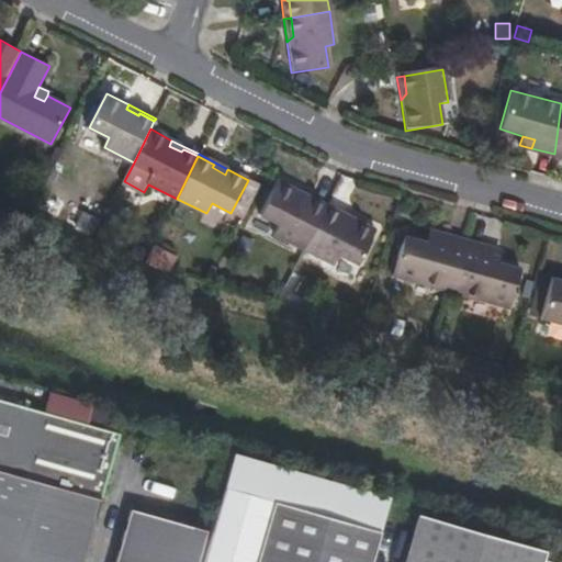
[(277,235),(305,250),(327,208),(314,201),(312,204),(299,198),(302,192),(281,182),(263,215),(282,225),(277,235)]
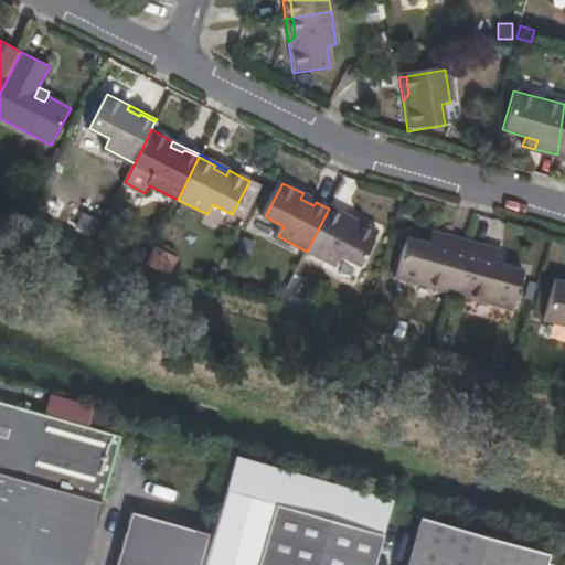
[(329,209),(329,206),(317,200),(304,193),(300,199),(313,205),(316,202),(329,209)]
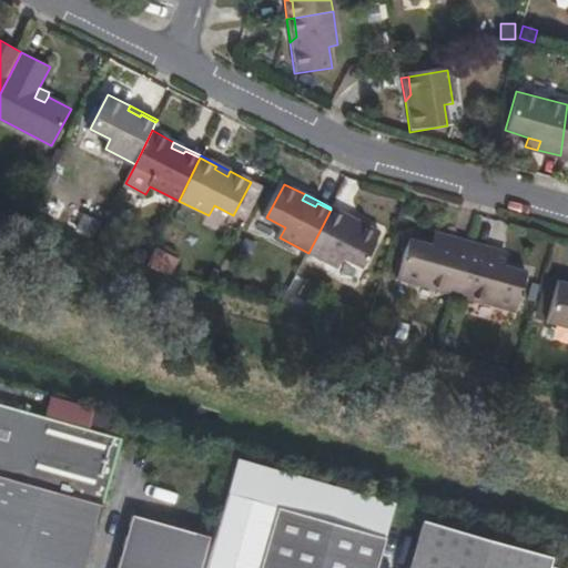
[(347,216),(331,208),(331,210),(346,217),(345,222),(357,229),(361,223),(347,216)]
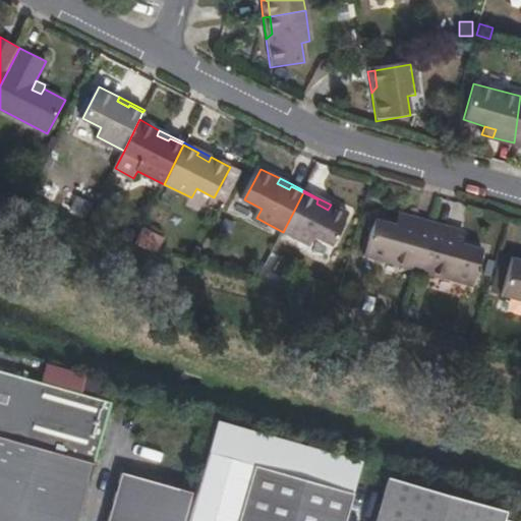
[(303,192),(283,232),(310,246),(315,237),(334,246),(350,215),(331,205),(328,210),(316,204),(317,199),(303,192)]
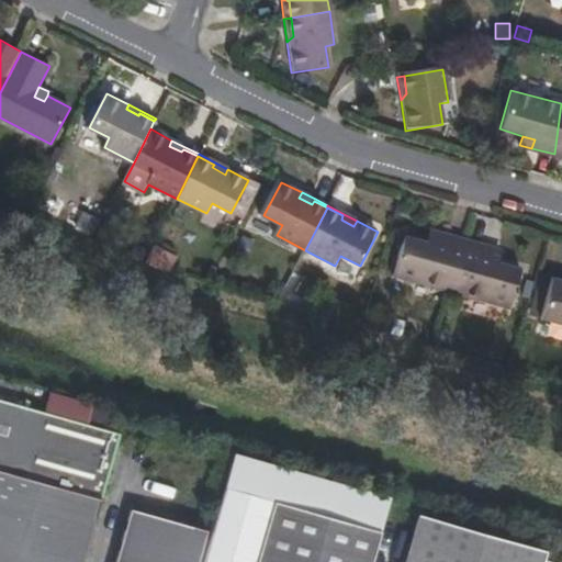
[(88,214),(83,223),(96,228),(99,220),(88,214)]
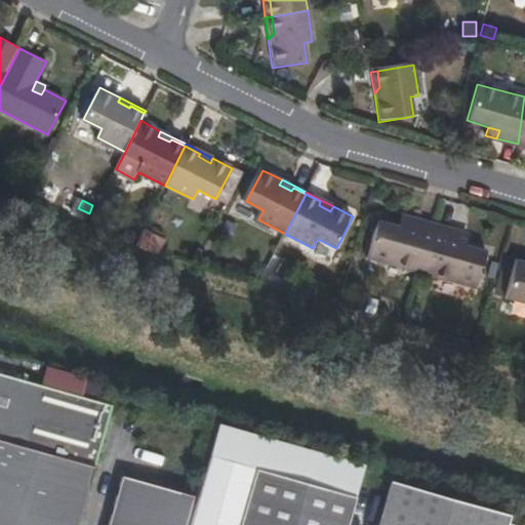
[(401,216),(398,226),(410,229),(412,219),(401,216)]
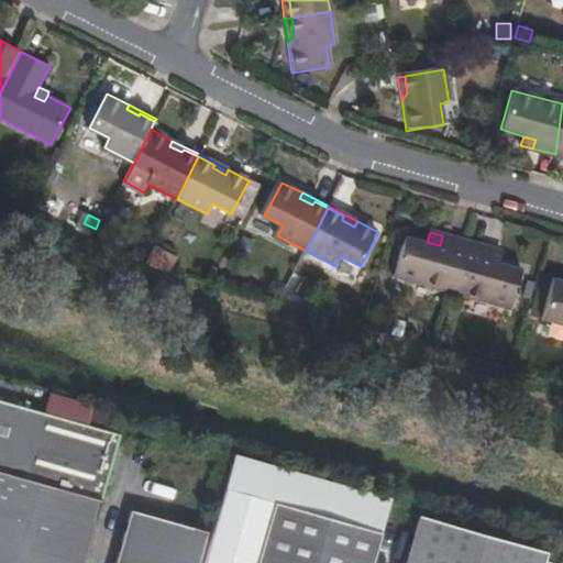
[(260,241),(247,235),(239,253),(250,258),(260,241)]
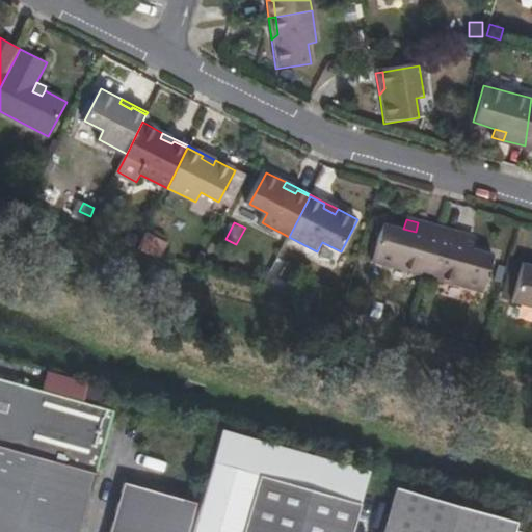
[(371,260),(427,275),(440,229),(418,222),(416,232),(403,229),(381,222),(371,260)]
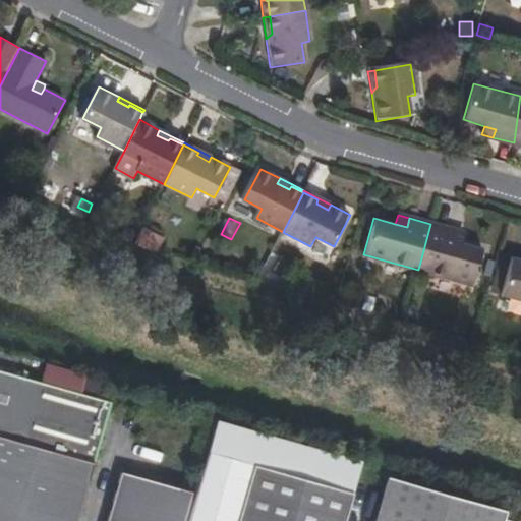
[(430,224),(418,270),(472,285),(482,248),(461,242),(449,239),(452,230),(430,224)]
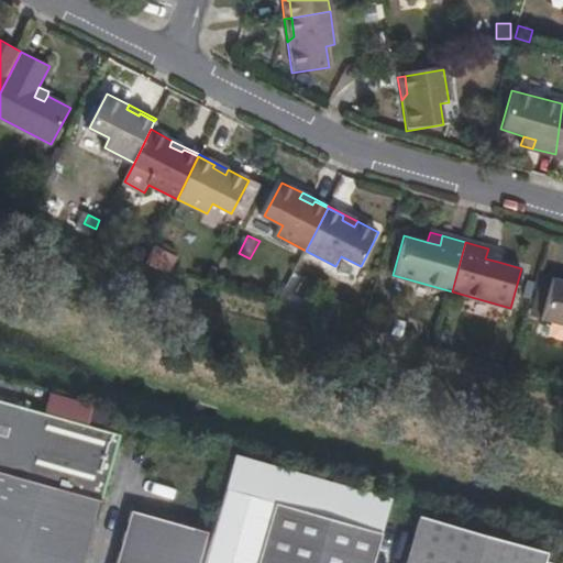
[(148,244),(143,264),(169,272),(175,252),(148,244)]
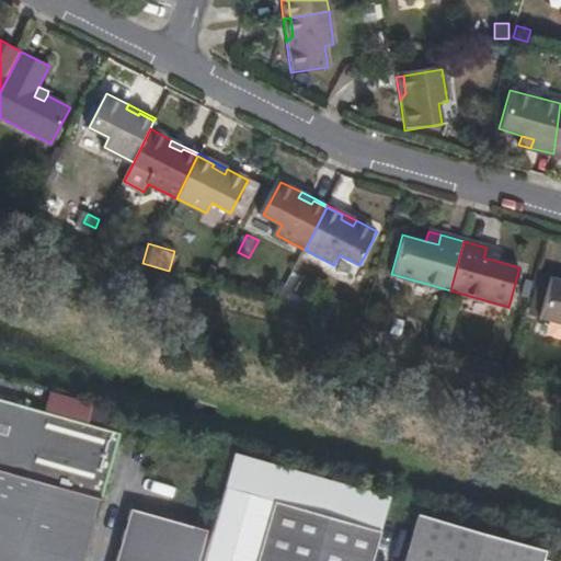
[(483,258),(496,261),(499,251),(487,248),(483,258)]
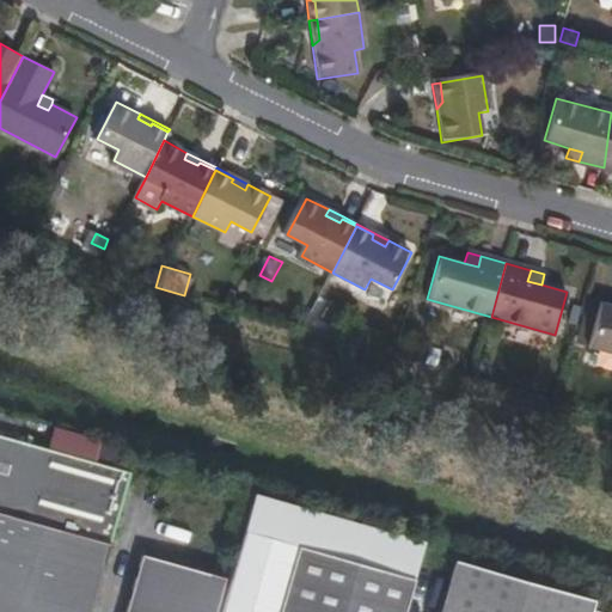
[(589,348),(611,354),(611,307),(601,305),(589,348)]
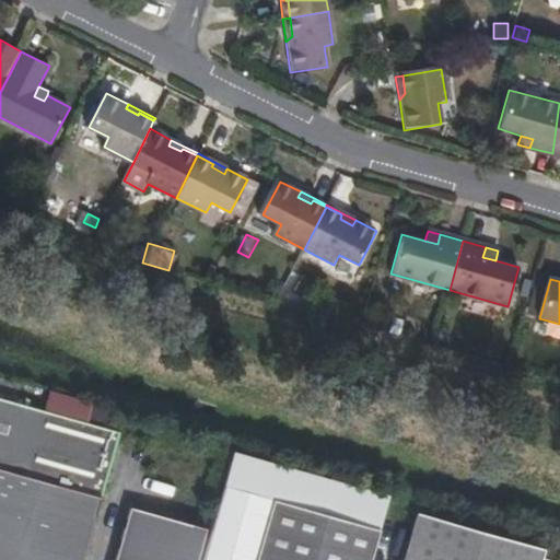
[(83,559),(126,412),(116,410),(111,429),(106,428),(45,410),(4,399),(0,397),(0,559),(83,559)]
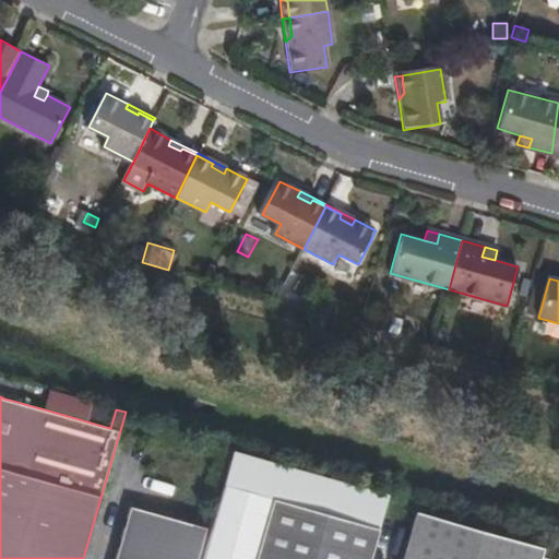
[(111,407),(75,397),(72,406),(48,400),(45,409),(106,427),(111,407)]
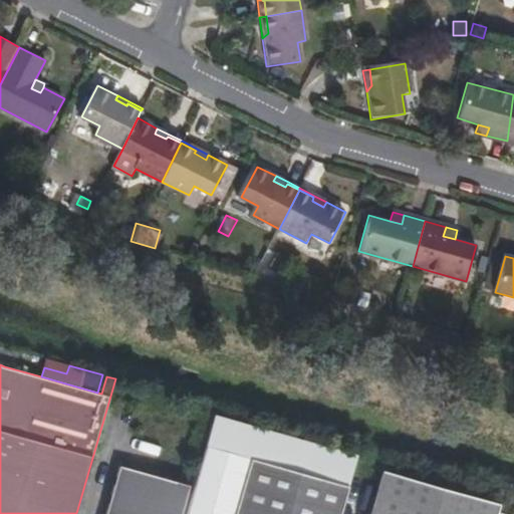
[(327,463),(353,469),(356,457),(331,450),(327,463)]
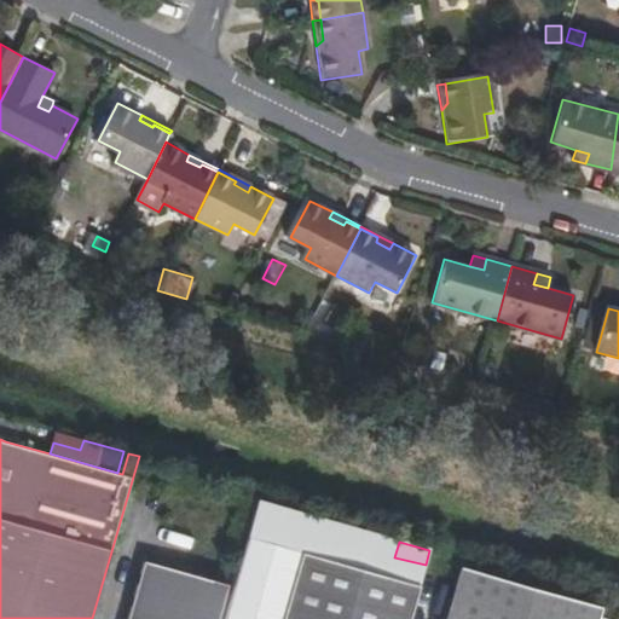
[(301,554),(282,618),(409,618),(418,588),(301,554)]
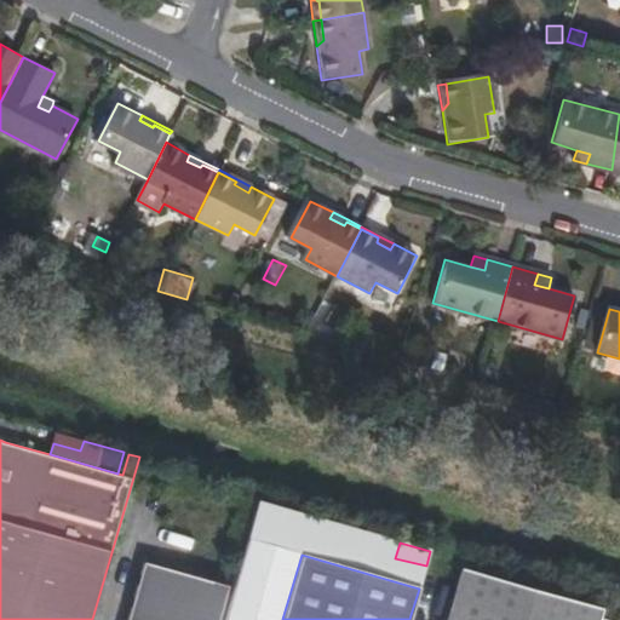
[(218,619),(229,585),(144,561),(127,619),(218,619)]
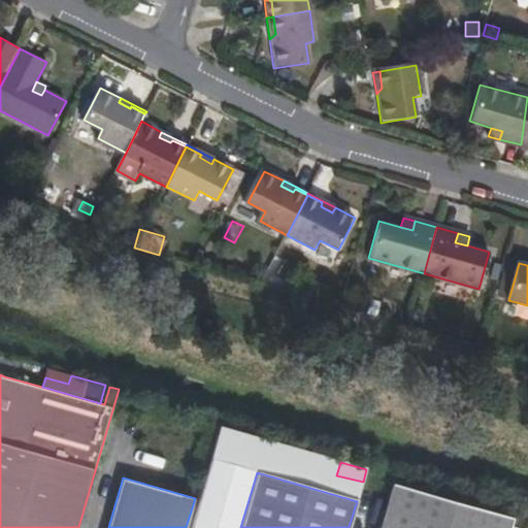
[(509,527),(513,518),(393,484),(380,527),(509,527)]
